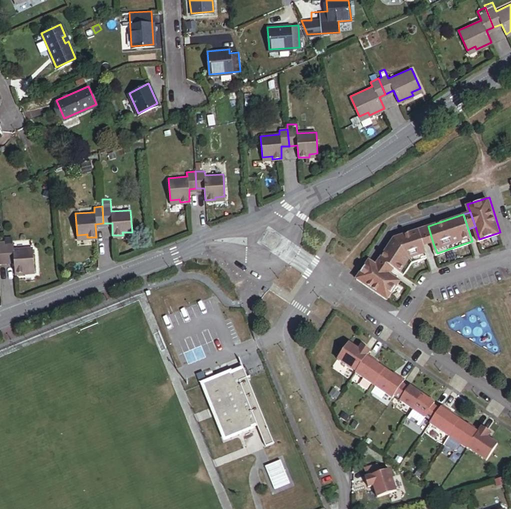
[(433,243),(428,226),(419,228),(425,245),(433,243)]
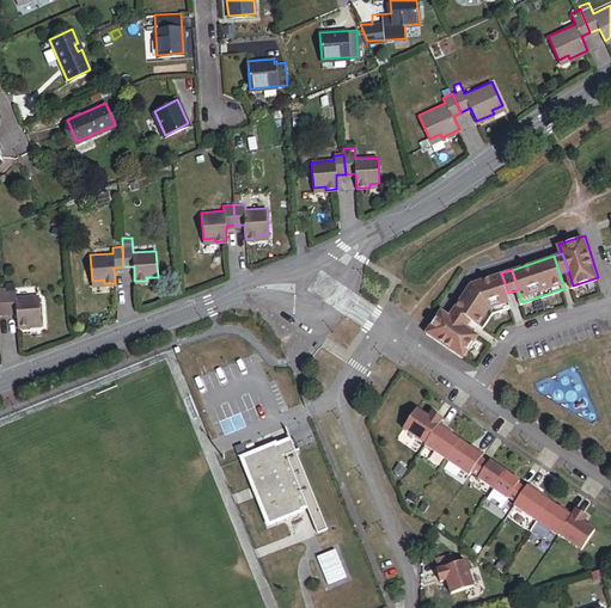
[(495,312),(513,306),(508,293),(501,272),(472,282),(456,307),(474,319),(484,326),(495,312)]
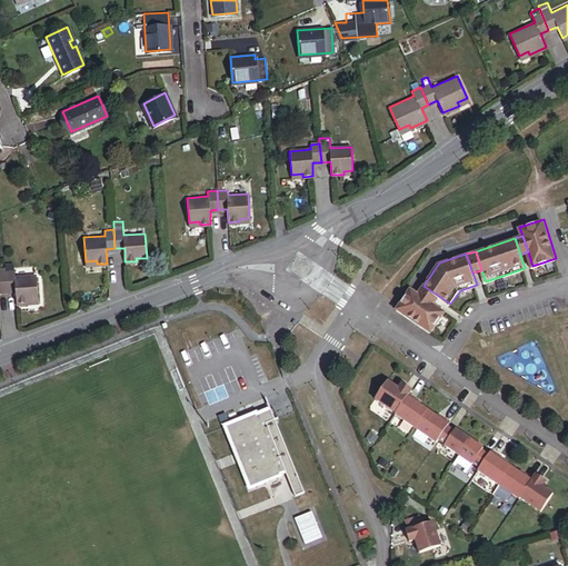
[(38,299),(36,275),(16,276),(16,270),(6,271),(7,290),(16,290),(17,304),(27,303),(27,299),(38,299)]
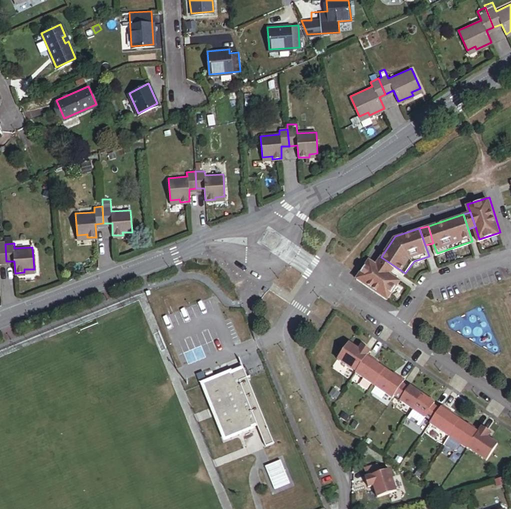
[(396,267),(381,257),(377,263),(392,273),(396,267)]
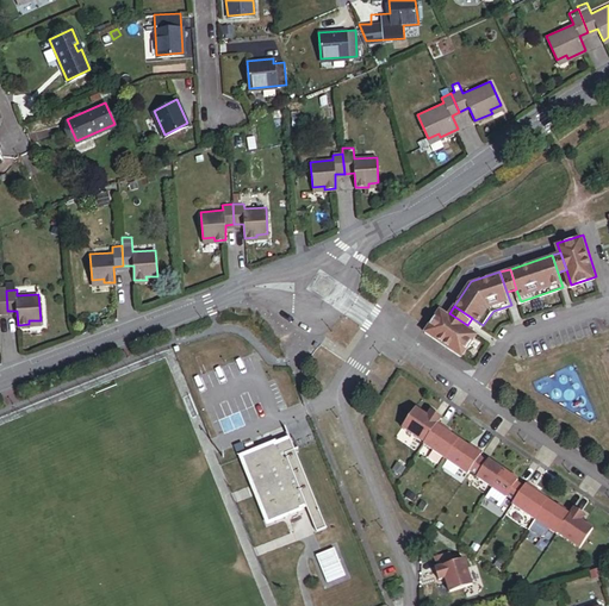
[(449,313),(441,307),(426,330),(463,355),(478,332),(467,325),(449,313)]
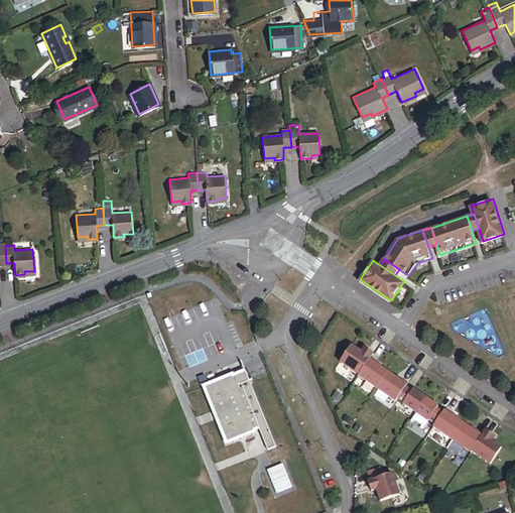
[(358,372),(369,357),(370,355),(373,351),(365,345),(361,350),(351,343),(340,359),(358,372)]
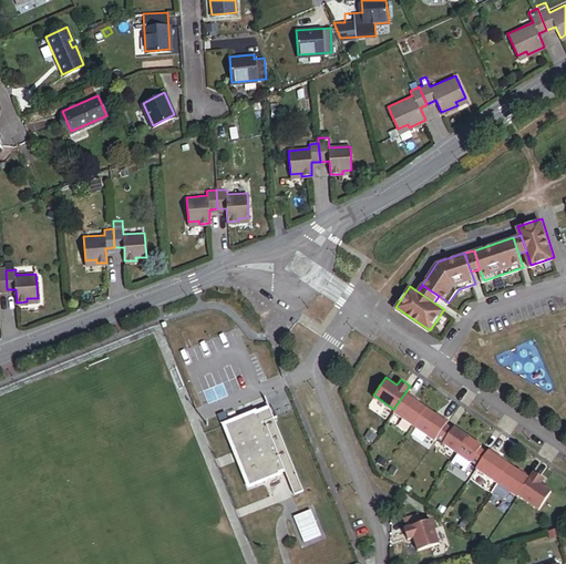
[(419,399),(407,390),(405,392),(418,401),(419,399)]
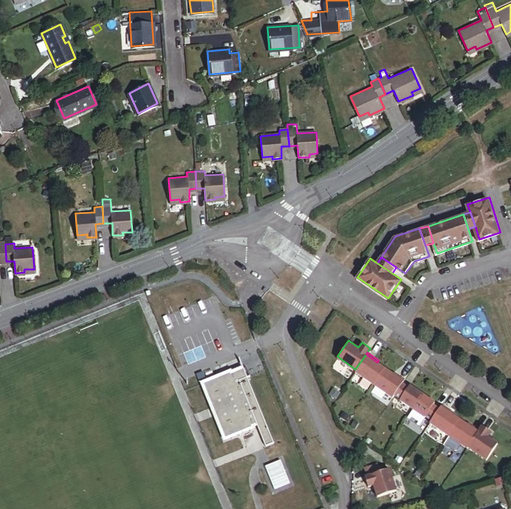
[(374,383),(384,367),(377,362),(366,354),(355,369),(355,370),(374,383)]
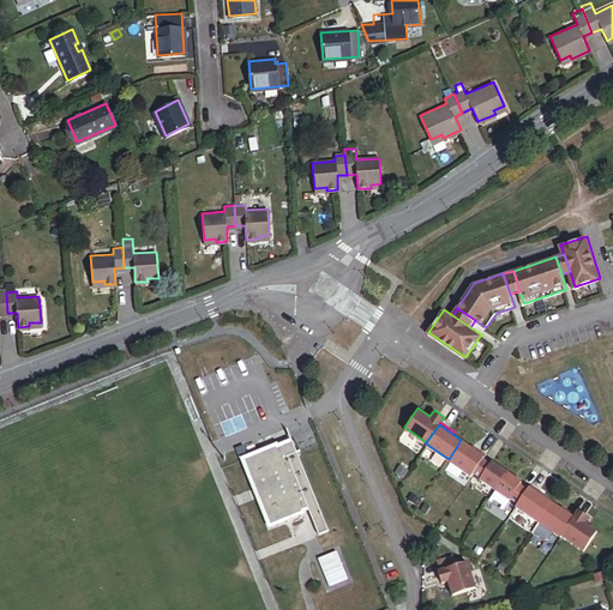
[(307,506),(318,533),(328,530),(296,451),(299,450),(295,439),(276,446),(275,445),(242,458),(269,524),(302,511),(301,508),(307,506)]
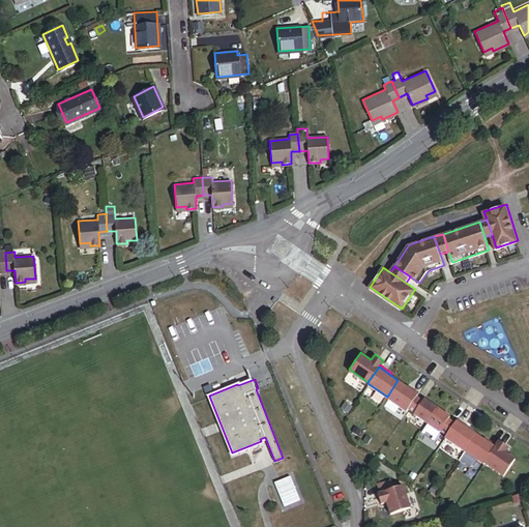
[(416,394),(417,392),(406,385),(398,380),(387,397),(406,409),(408,406),(416,394)]
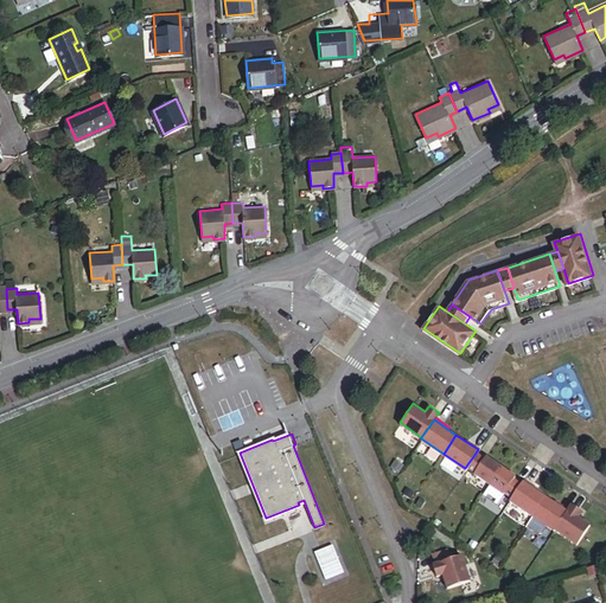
[(479,447),(466,438),(465,441),(478,449),(479,447)]
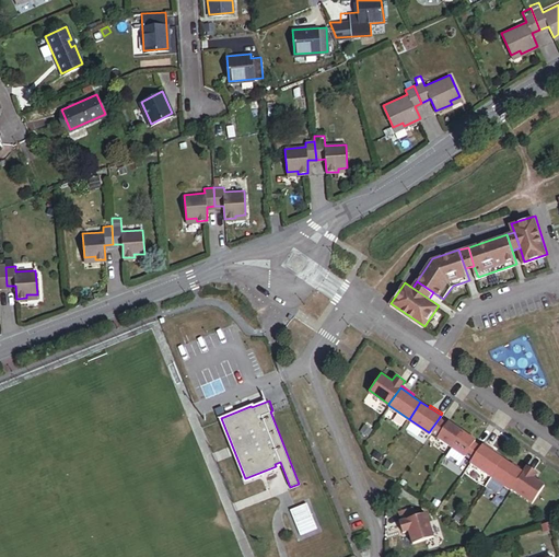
[(451,444),(462,429),(447,419),(446,422),(440,417),(431,429),(438,434),(437,436),(451,444)]
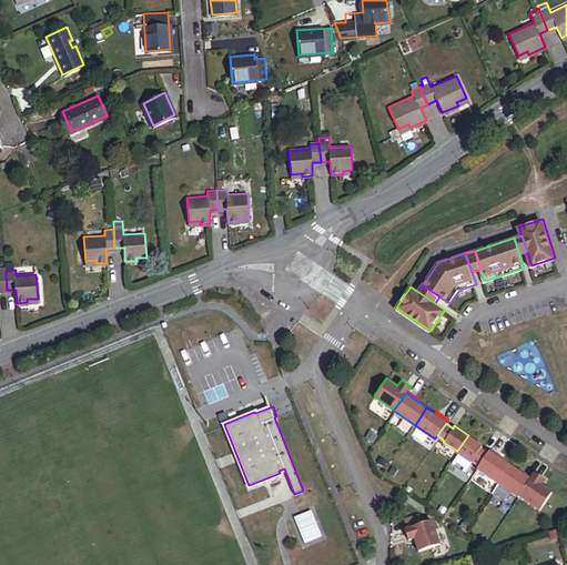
[(487,452),(481,446),(482,444),(468,435),(457,451),(471,461),(472,460),(478,464),(487,452)]
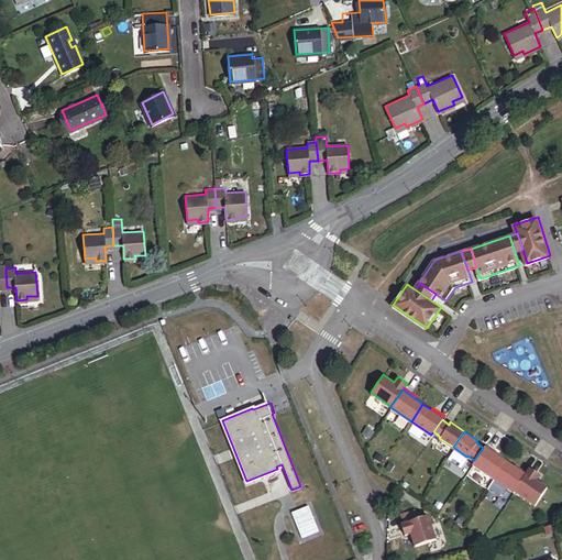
[(498,451),(486,442),(484,445),(497,453),(498,451)]
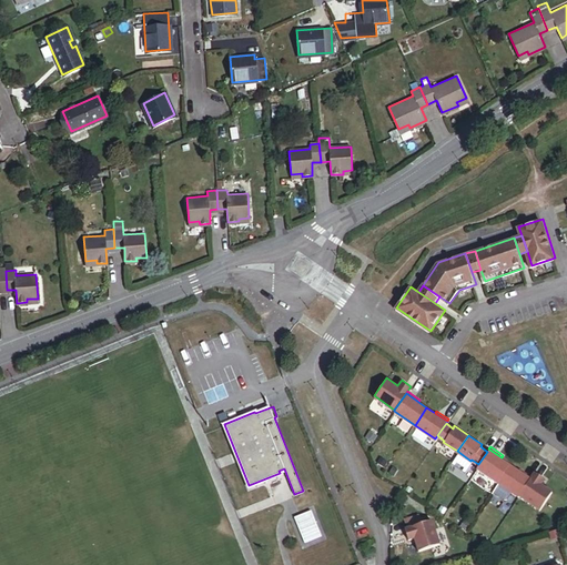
[(497,481),(509,463),(502,457),(488,449),(487,452),(478,464),(476,467),(497,481)]
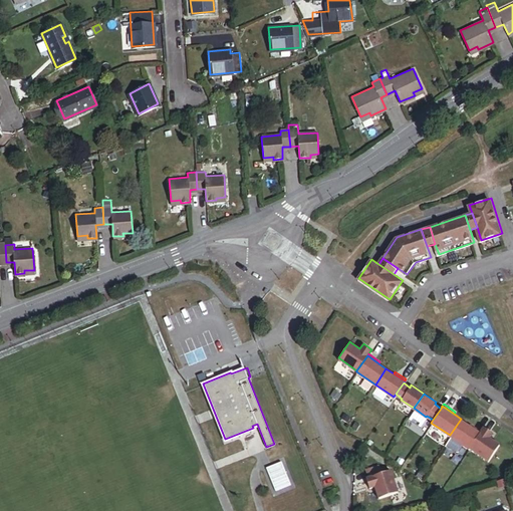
[(469,447),(480,432),(469,424),(461,419),(450,435),(468,448),(469,447)]
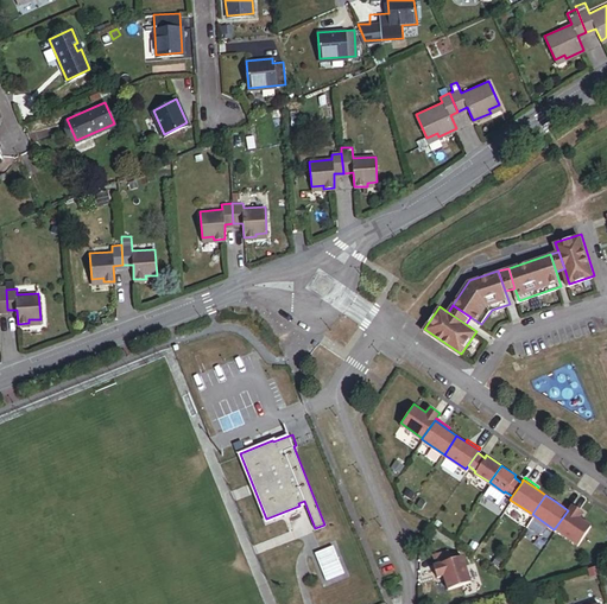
[(569,508),(556,498),(555,501),(568,510),(569,508)]
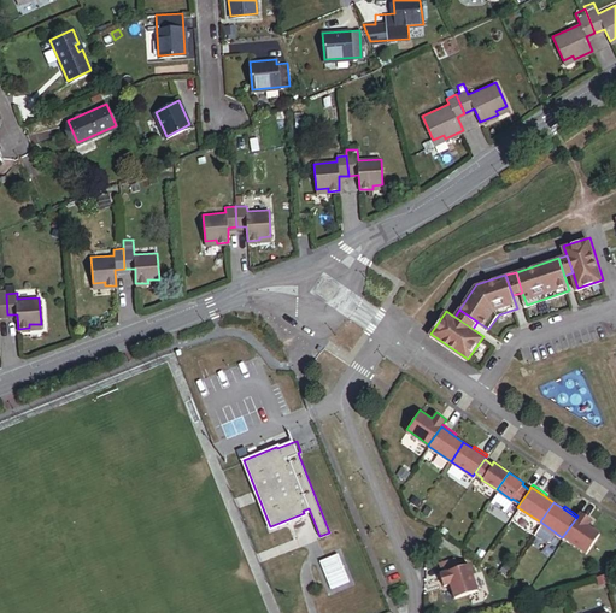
[(586,552),(599,531),(587,523),(591,518),(581,511),(578,516),(576,518),(563,536),(586,552)]
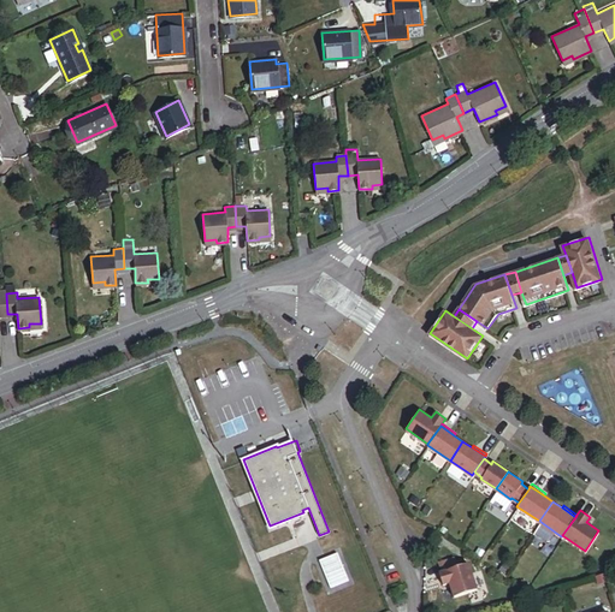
[(335,548),(317,556),(327,584),(346,577),(335,548)]
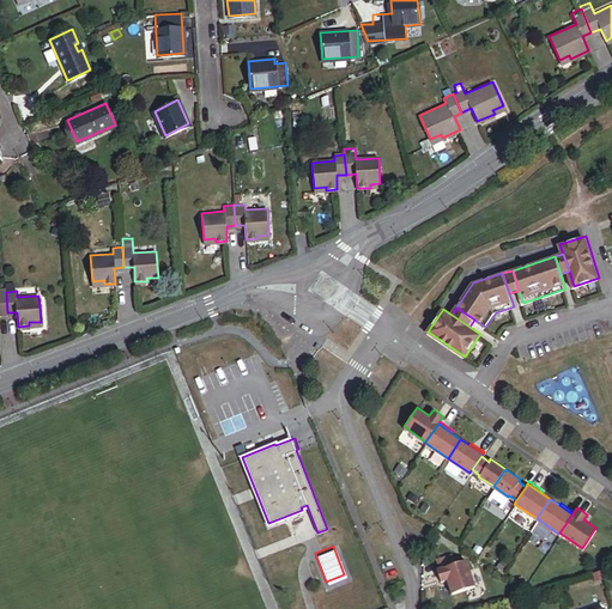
[(455,564),(453,553),(436,559),(440,568),(455,564)]
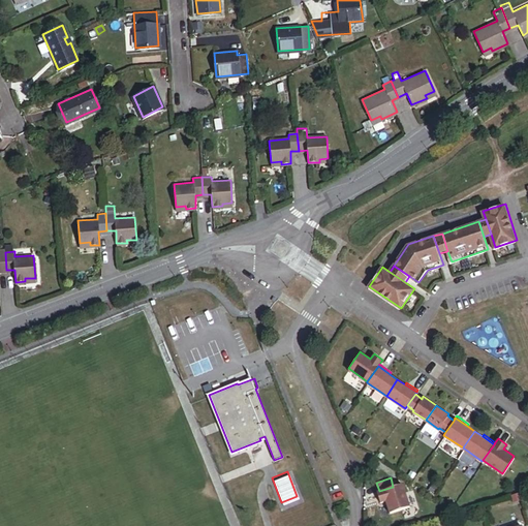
[(409,506),(402,484),(393,487),(379,491),(377,492),(380,502),(386,500),(391,512),(409,506)]
